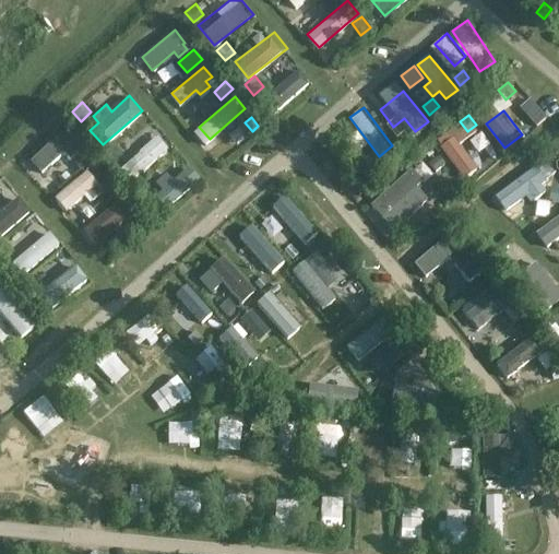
[(66,127),(30,158),(40,171),(62,150),(69,156),(79,148),(73,141),(75,139),(66,127)]
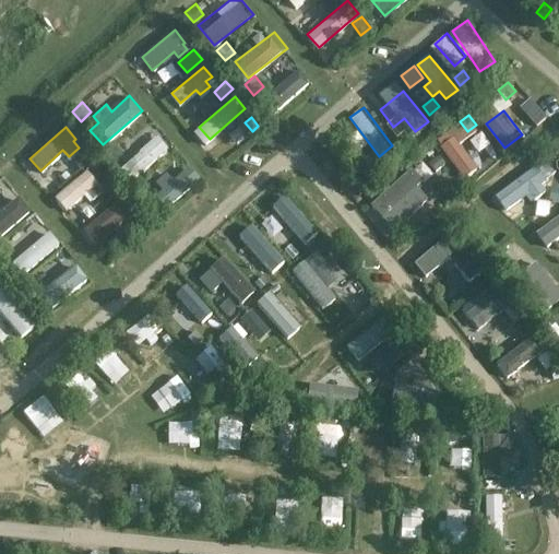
[(452,130),(438,141),(462,176),(477,165),(452,130)]
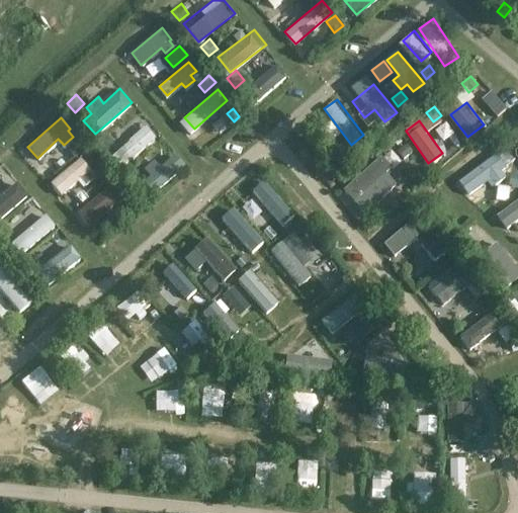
[(126,163),(159,133),(149,121),(116,152),(126,163)]
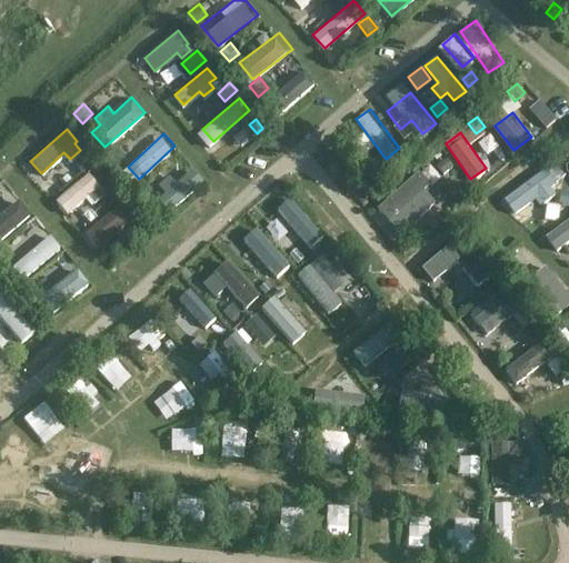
[(117,144),(106,153),(115,163),(126,154),(117,144)]
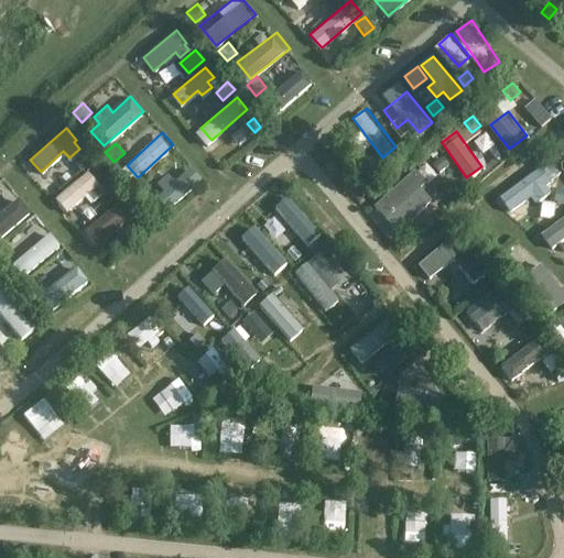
[(86,149),(73,160),(80,168),(93,157),(86,149)]
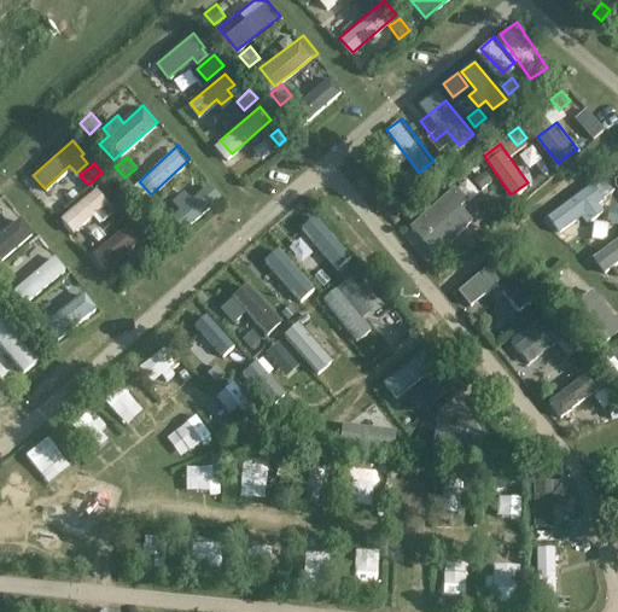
[(191,190),(207,176),(197,165),(181,179),(191,190)]
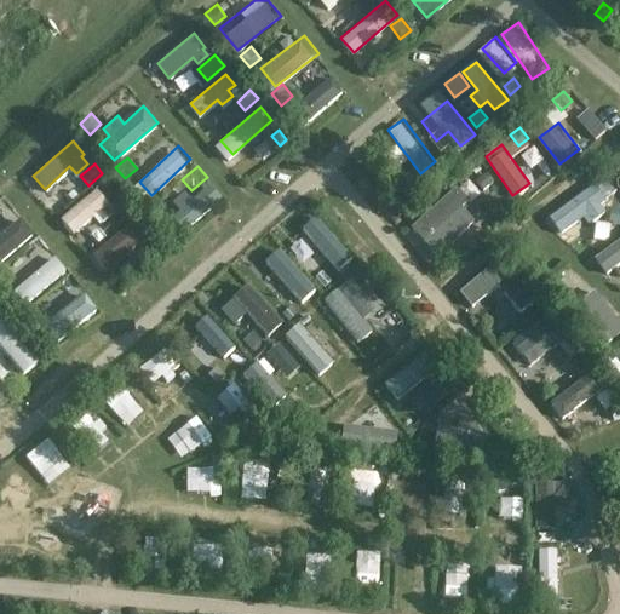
[(486,170),(475,178),(482,188),(493,178),(486,170)]
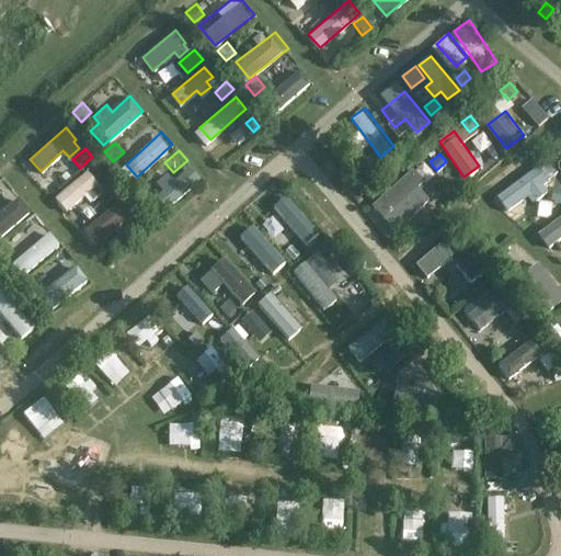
[(369,155),(359,162),(367,173),(378,166),(369,155)]
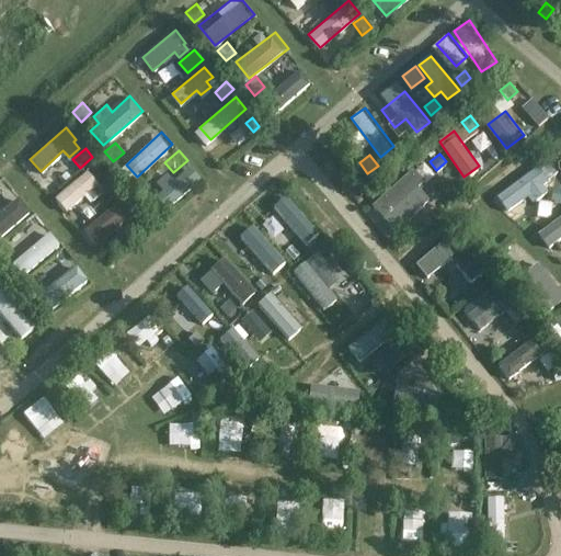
[(95,159),(87,168),(94,176),(103,168),(95,159)]
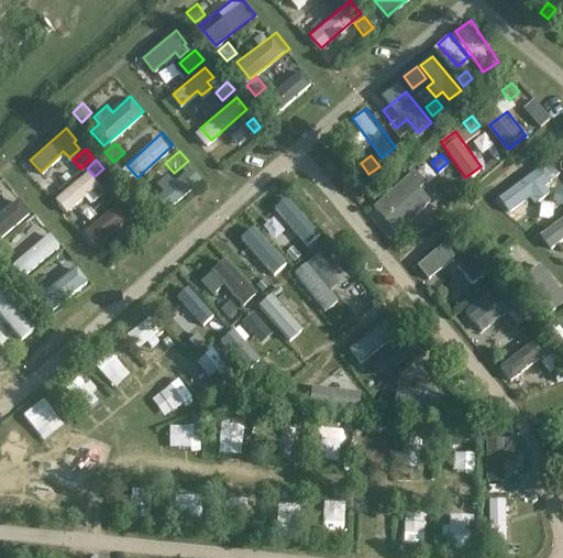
[(163,189),(152,199),(163,211),(200,178),(189,166),(174,179),(167,173),(156,182),(163,189)]
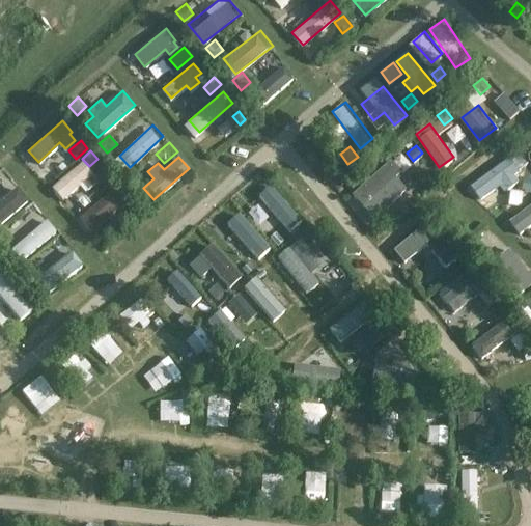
[(509,157),(470,185),(480,197),(500,183),(505,189),(516,181),(512,174),(519,169),(509,157)]
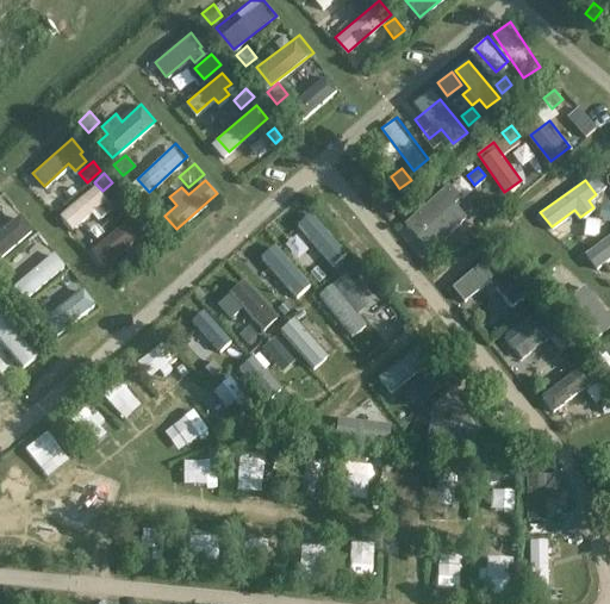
[(449,182),(404,222),(429,248),(466,215),(454,201),(461,195),(449,182)]
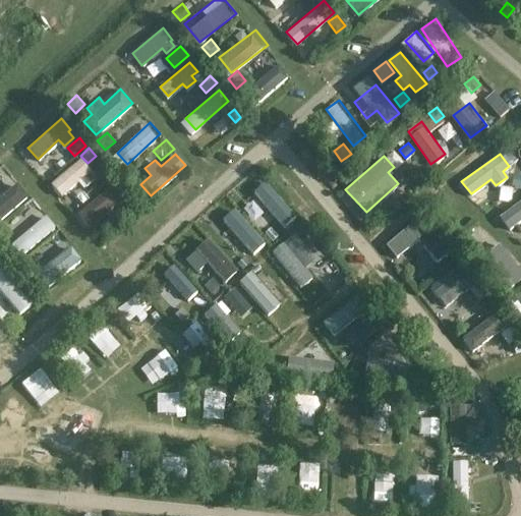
[(80,157),(50,182),(60,194),(77,180),(83,186),(95,176),(90,170),(91,169),(80,157)]
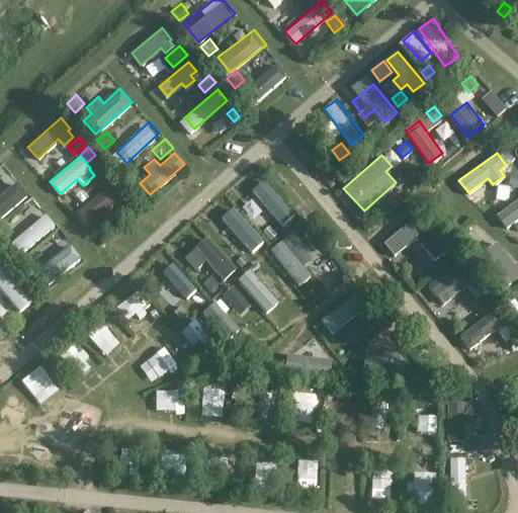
[(61,156),(57,160),(60,164),(65,160),(61,156)]
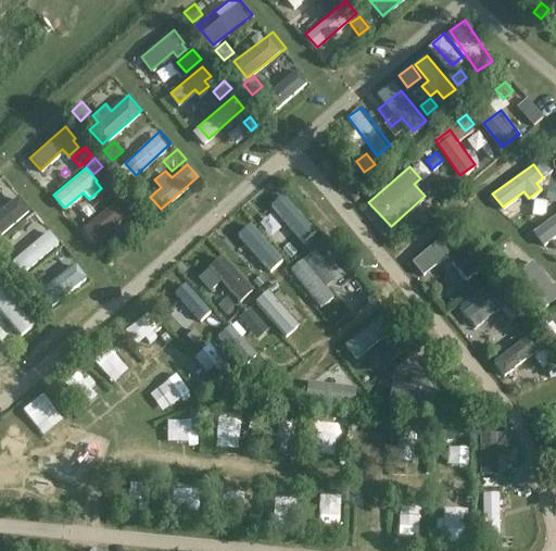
[(141,174),(130,183),(139,192),(150,184),(141,174)]
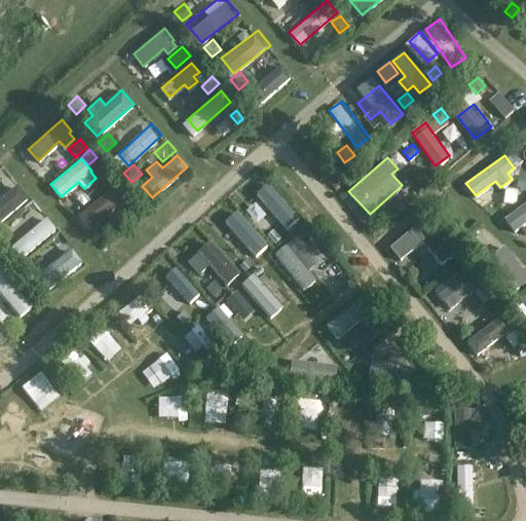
[(518,174),(516,185),(525,186),(525,173),(523,173),(523,175),(518,174)]
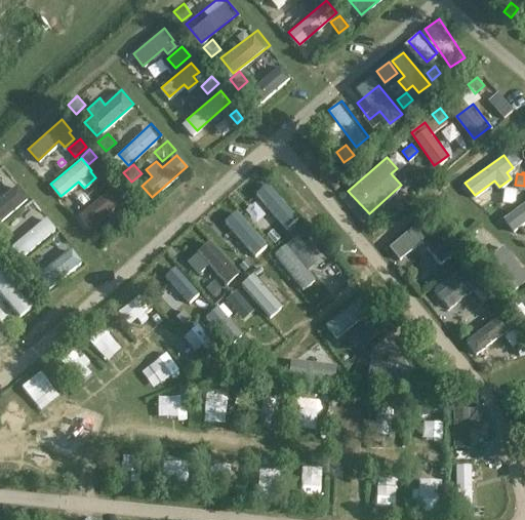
[(21,181),(0,199),(0,221),(3,225),(35,195),(21,181)]
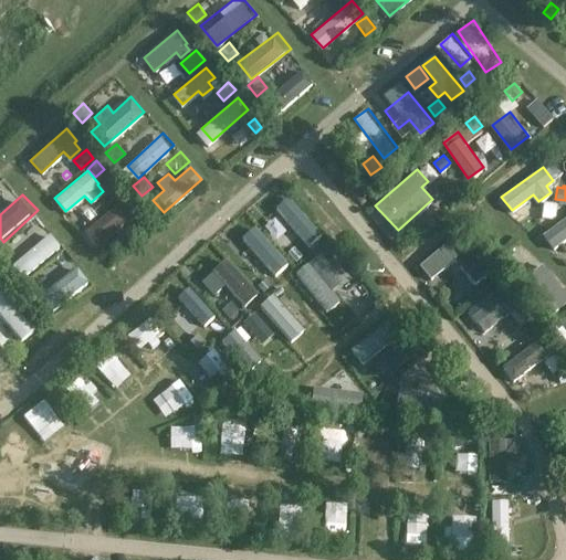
[(90,229),(103,244),(140,211),(126,196),(90,229)]
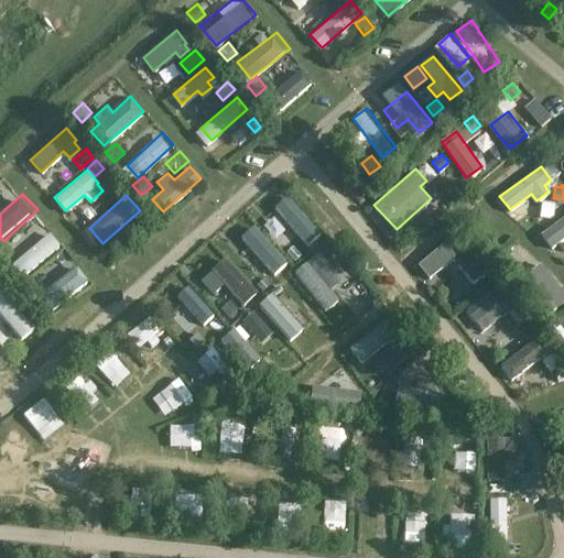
[(281,199),(261,212),(279,238),(299,225),(281,199)]
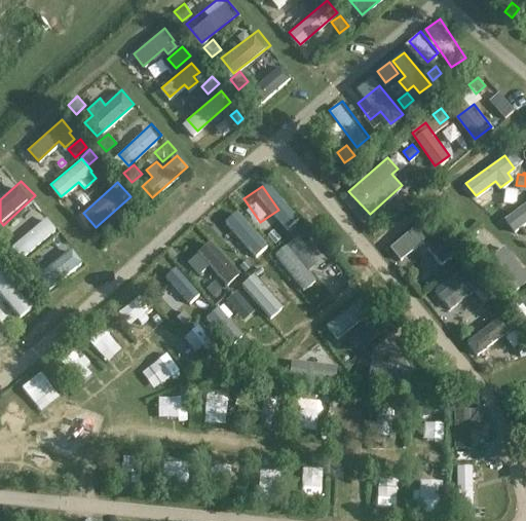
[(130,199),(121,209),(129,218),(139,210),(130,199)]
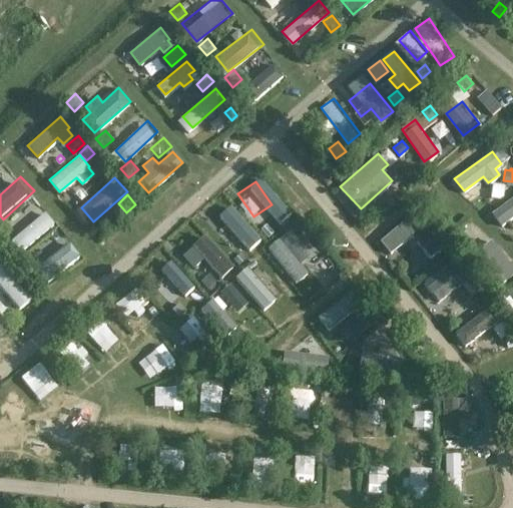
[(512,194),(492,210),(502,223),(512,215),(512,194)]
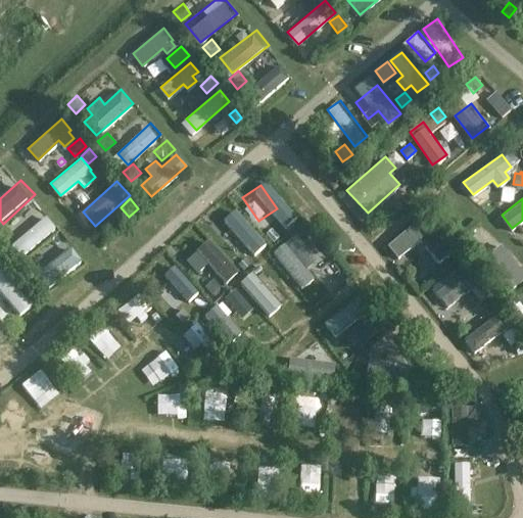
[(49,213),(12,243),(22,254),(59,225),(49,213)]
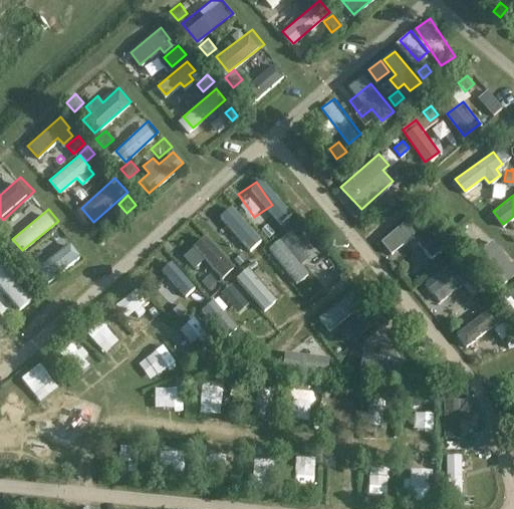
[(227,243),(242,229),(223,209),(208,223),(227,243)]
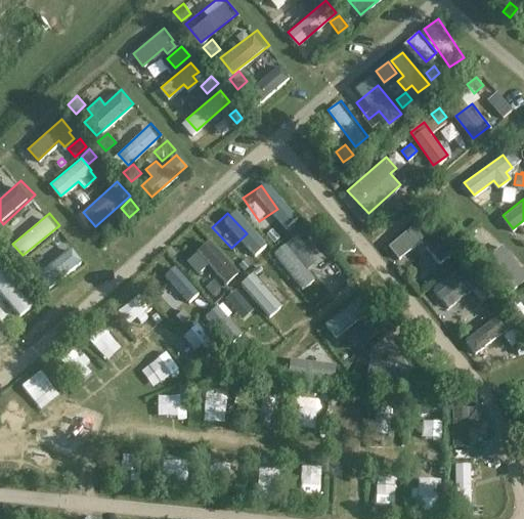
[(426,215),(389,245),(398,257),(422,239),(440,261),(453,250),(426,215)]
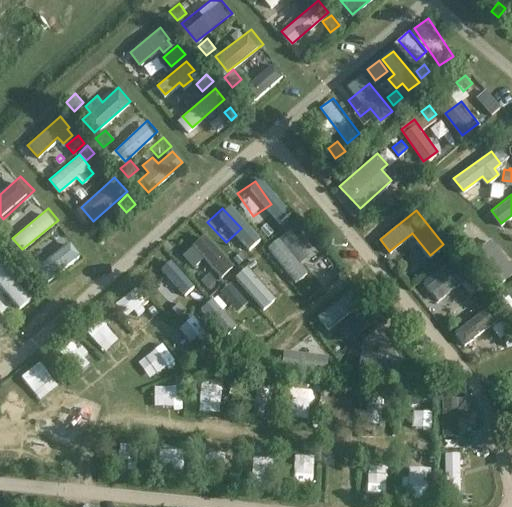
[(5,218),(0,222),(0,230),(4,235),(13,228),(5,218)]
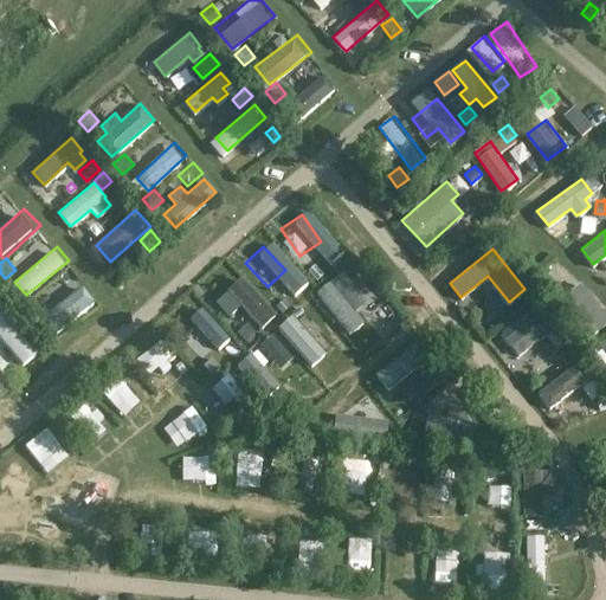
[(354,262),(342,271),(348,278),(360,269),(354,262)]
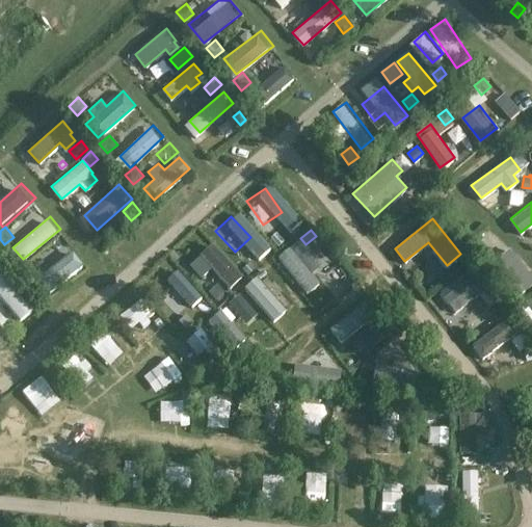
[(275,231),(270,236),(277,244),(284,239),(275,231)]
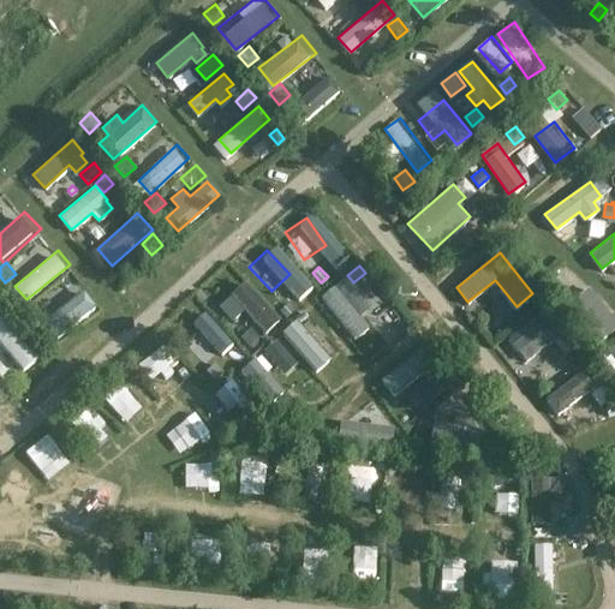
[(554,270),(544,278),(551,287),(561,279),(554,270)]
